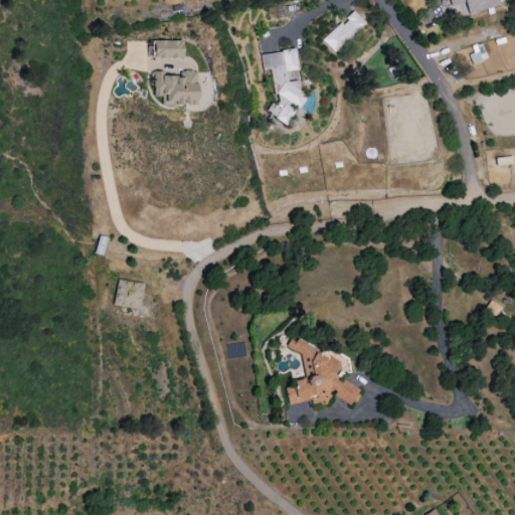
[(448,0),(453,18),(501,7),(499,0),(448,0)]
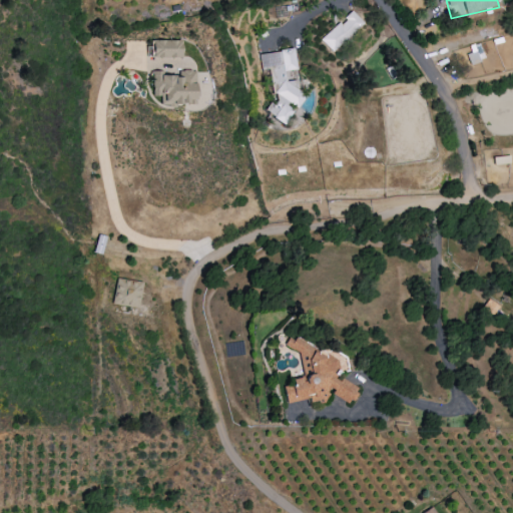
[(321,40),(332,52),(363,23),(351,11),(321,40)]
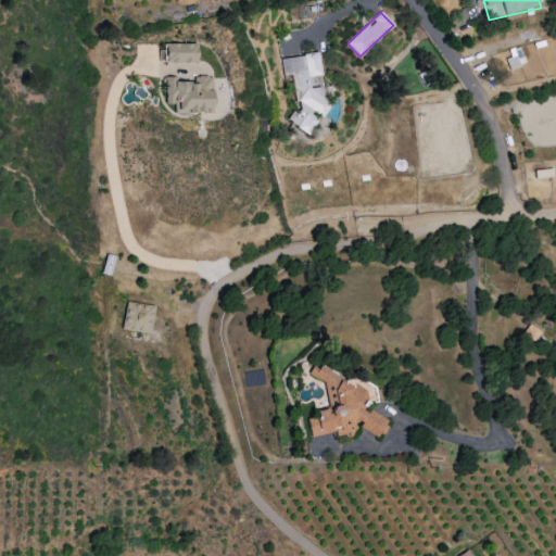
[(501,49),(526,43),(523,36),(500,41),(501,49)]
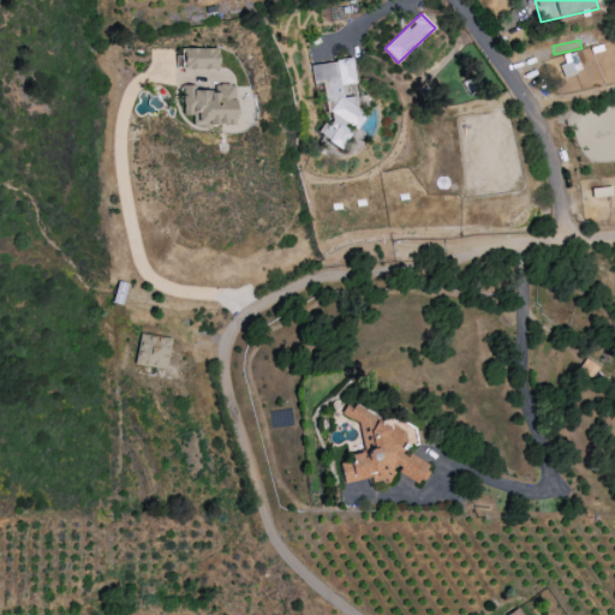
[(219,49),(180,48),(180,69),(219,70),(219,49)]
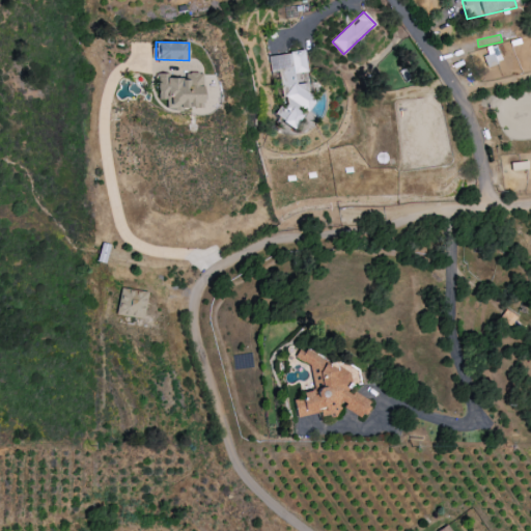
[(269,56),(271,72),(279,71),(284,107),(279,107),(274,115),(294,129),(303,115),(302,111),(308,111),(312,105),(311,95),(307,92),(305,83),(297,84),(296,75),(297,74),(307,72),(304,51),(269,56)]
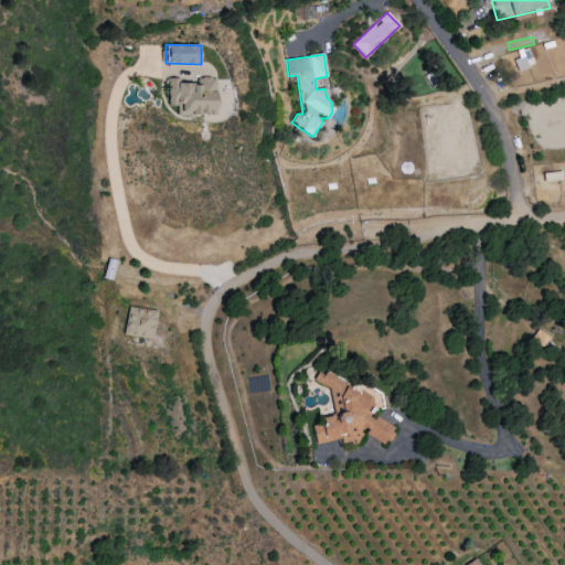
[(168,80),(167,106),(176,106),(176,115),(214,116),(215,77),(195,77),(195,80),(168,80)]
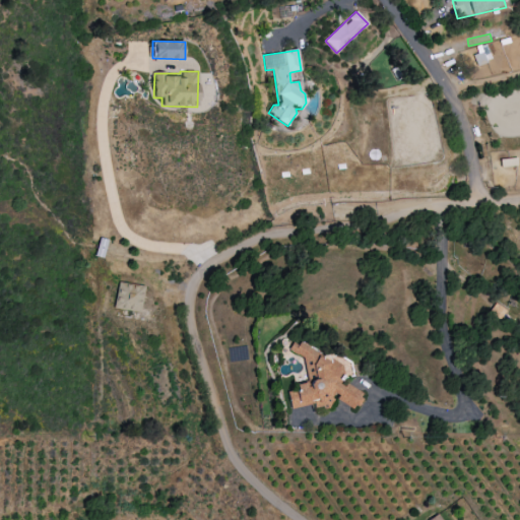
[(143,286),(118,282),(113,308),(139,312),(143,286)]
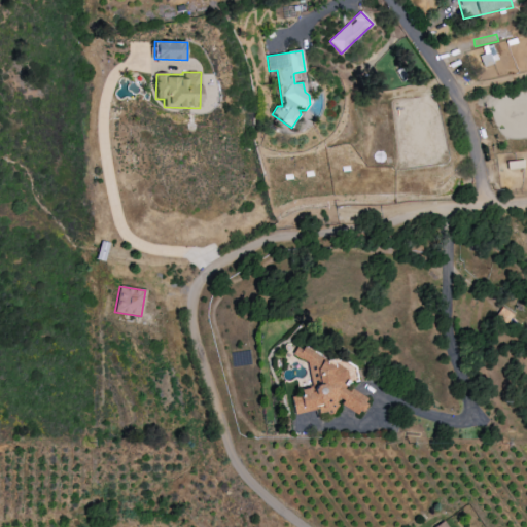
[(513,317),(501,308),(495,315),(506,324),(513,317)]
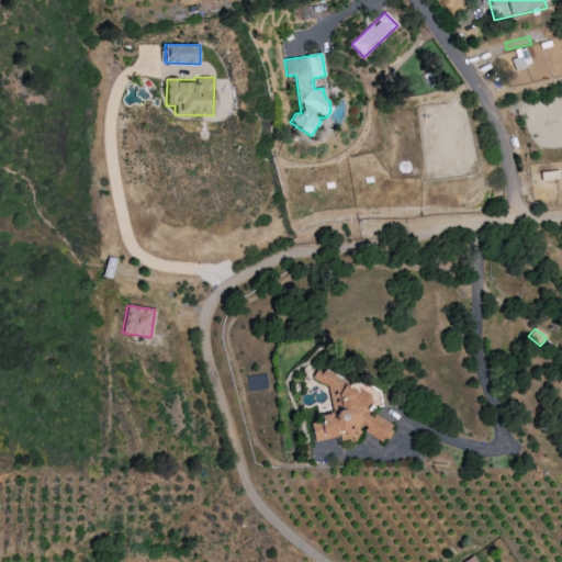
[(312,441),(339,437),(341,442),(356,440),(362,422),(364,435),(381,440),(386,437),(392,423),(371,416),(366,417),(369,408),(381,406),(370,384),(360,389),(348,384),(344,385),(339,377),(322,371),(312,373),(310,380),(325,385),(327,395),(337,398),(339,408),(332,413),(319,415),(317,420),(308,423),(312,441)]
